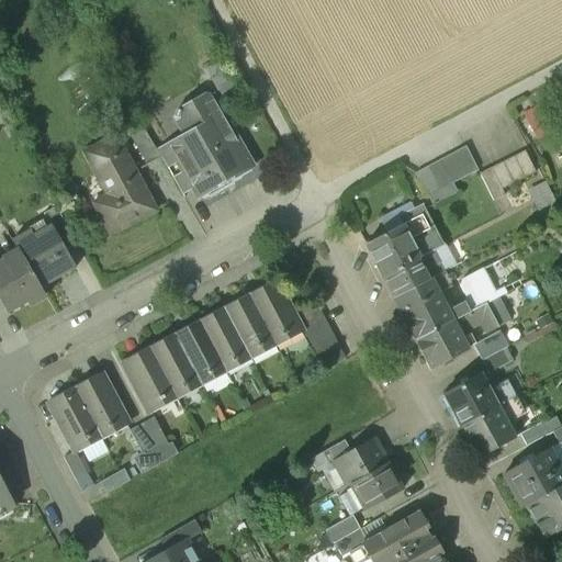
[(247,164),(210,96),(204,94),(177,110),(175,115),(184,132),(168,143),(197,193),(199,191),(209,193),(228,182),(231,176),(234,173),(235,170),(247,164)]
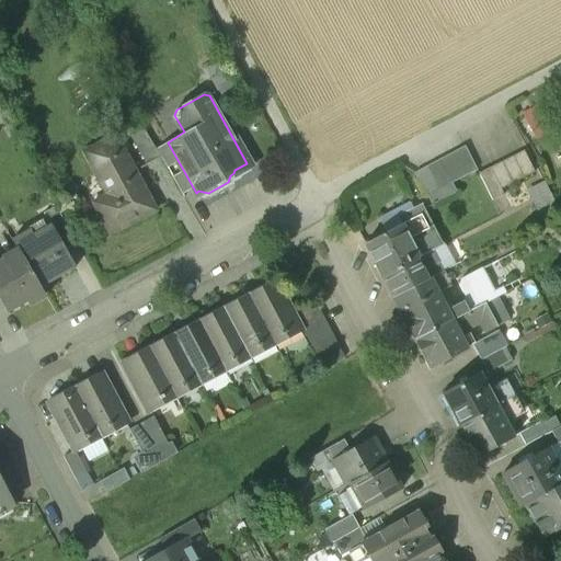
[(142,129),(128,104),(117,111),(132,136),(142,129)]
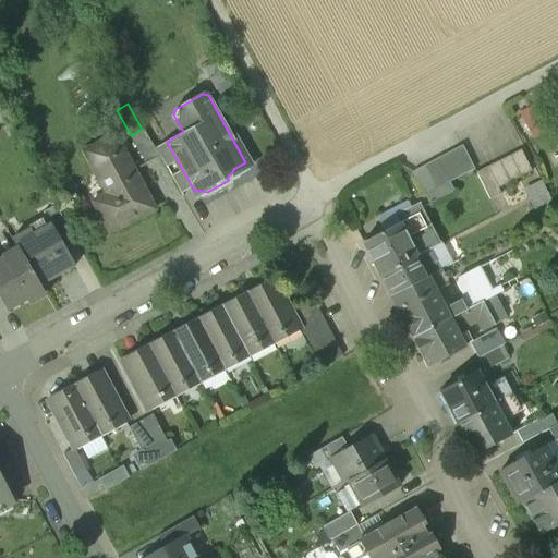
[(159,157),(142,129),(131,135),(130,135),(146,165),(159,157)]
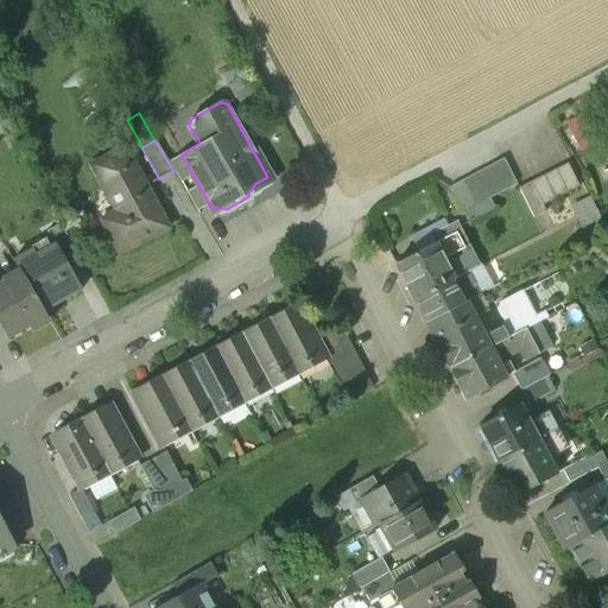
[(169,228),(135,165),(125,146),(90,164),(115,210),(116,209),(124,222),(108,230),(107,229),(106,230),(119,255),(169,228)]
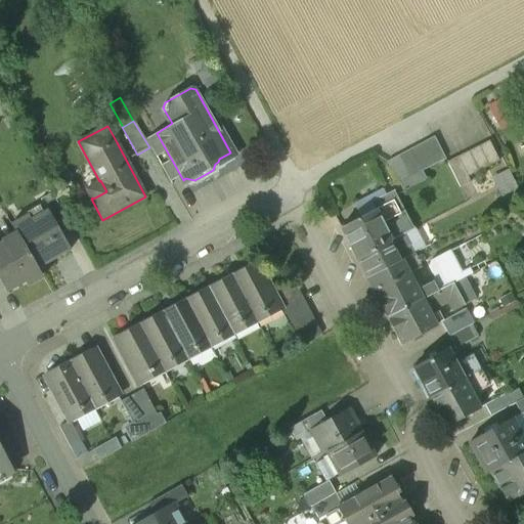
[(435,138),(389,163),(399,182),(445,158),(435,138)]
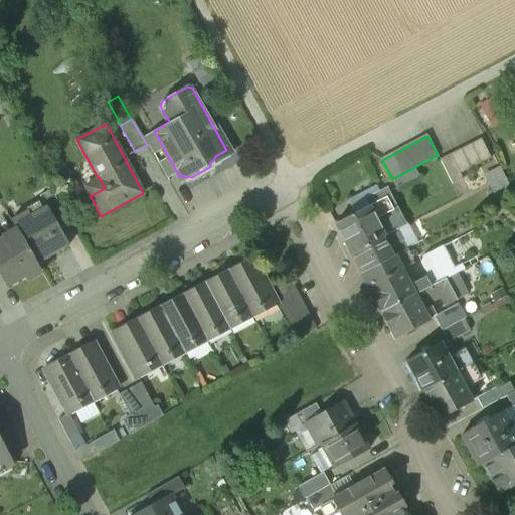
[(442,157),(452,179),(494,158),(484,137),(442,157)]
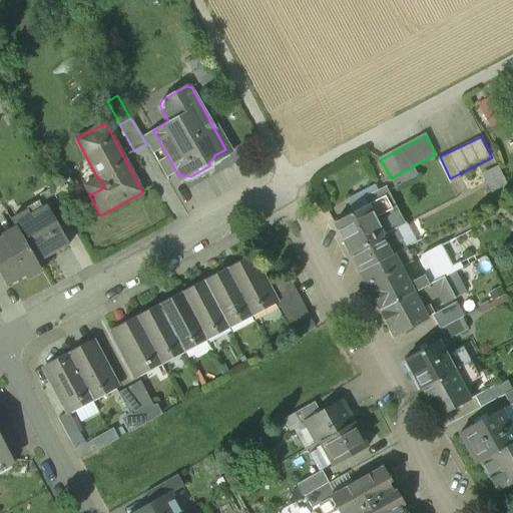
[(484,173),(497,195),(512,186),(498,164),(484,173)]
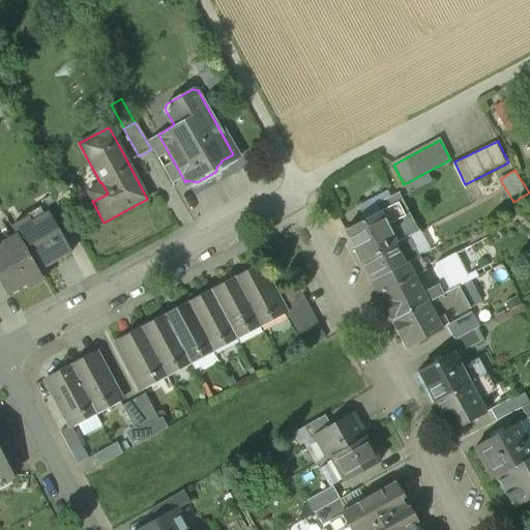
[(68,225),(52,195),(39,201),(46,213),(49,211),(59,230),(68,225)]
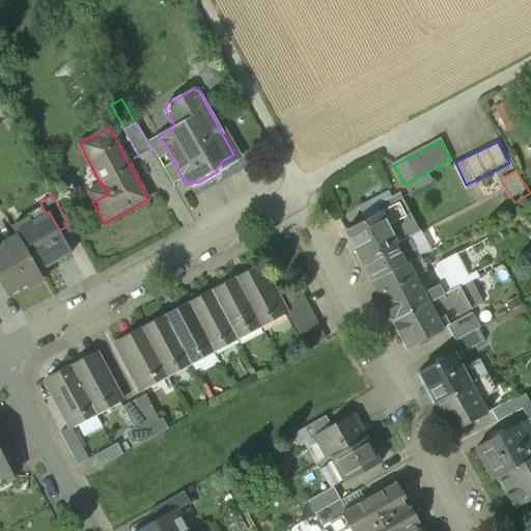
[(403,201),(345,231),(362,262),(412,236),(420,232),(403,201)]
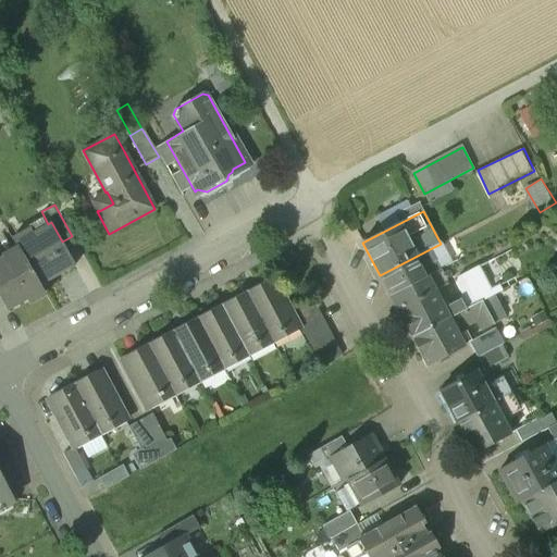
[(48,224),(36,231),(36,232),(14,244),(16,247),(38,285),(75,265),(62,242),(51,222),(48,224)]
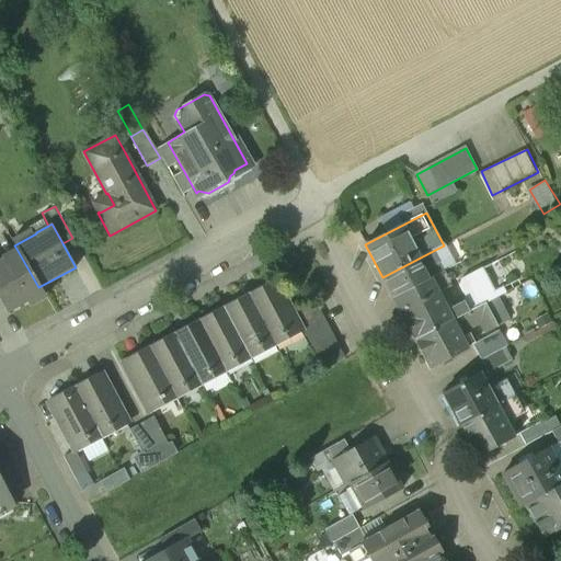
[(16,249),(2,256),(3,260),(0,261),(0,300),(8,313),(42,294),(38,287),(16,249)]
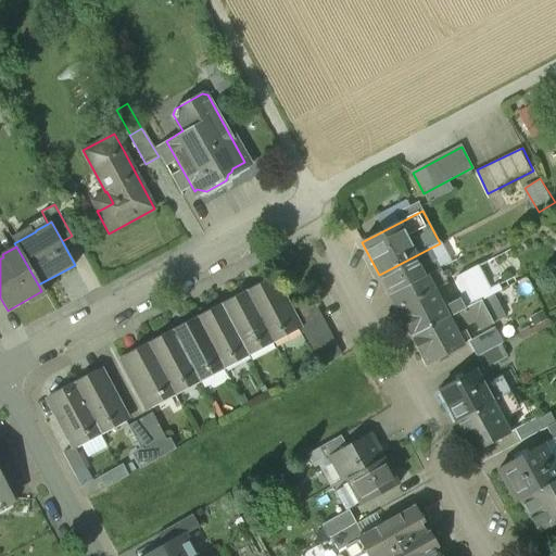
[(431,248),(379,275),(389,295),(428,275),(434,272),(441,268),(431,248)]
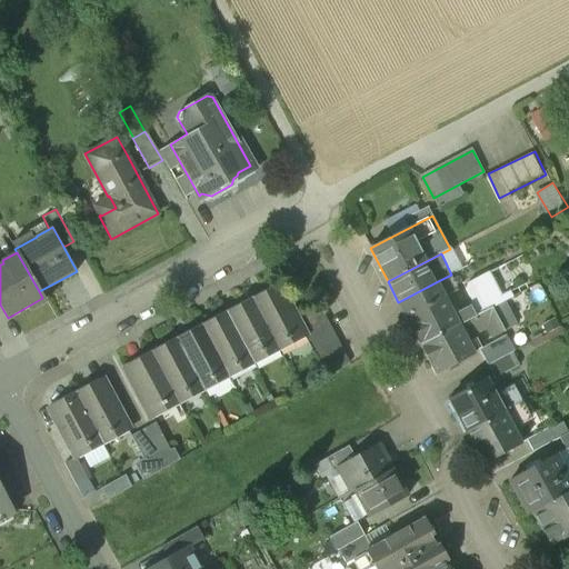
[(520,256),(478,278),(486,295),(493,308),(513,297),(500,272),(522,261),(520,256)]
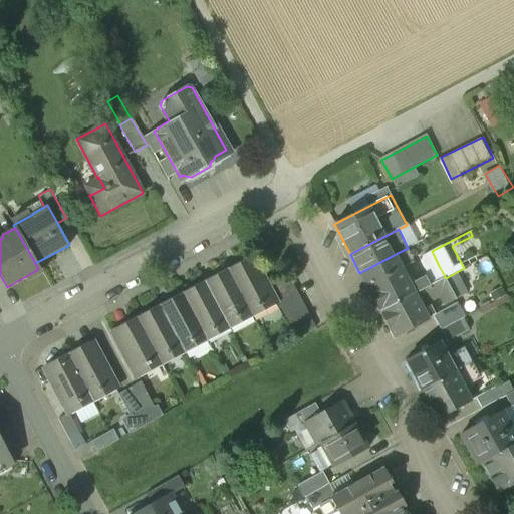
[(406,260),(402,251),(396,254),(400,262),(406,260)]
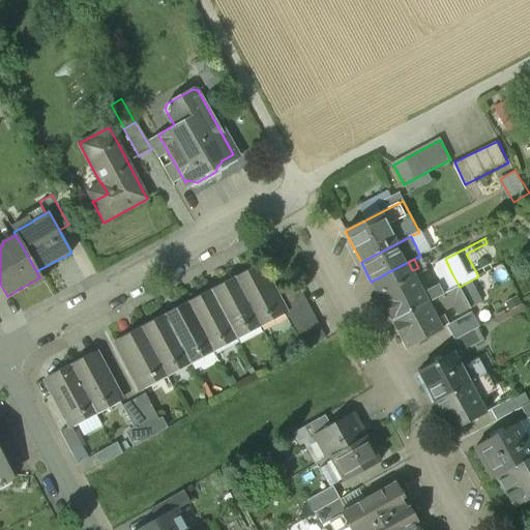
[(408,262),(371,282),(392,322),(429,302),(460,287),(452,274),(441,281),(439,285),(423,293),(412,270),(408,262)]
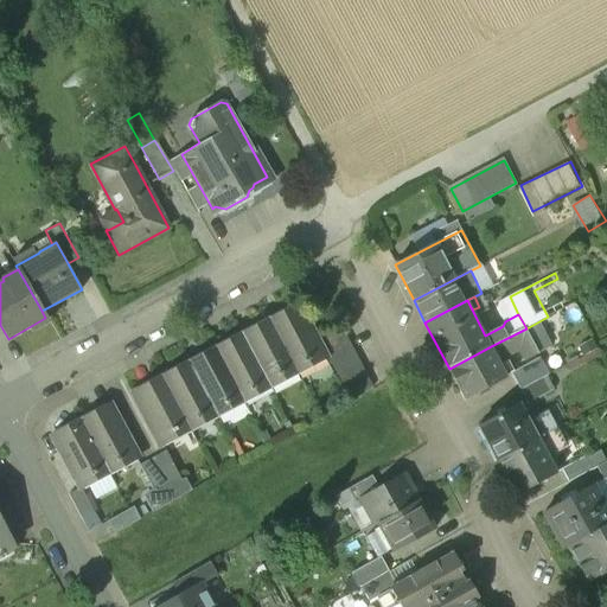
[(299,310),(272,324),(295,368),(323,353),(299,310)]
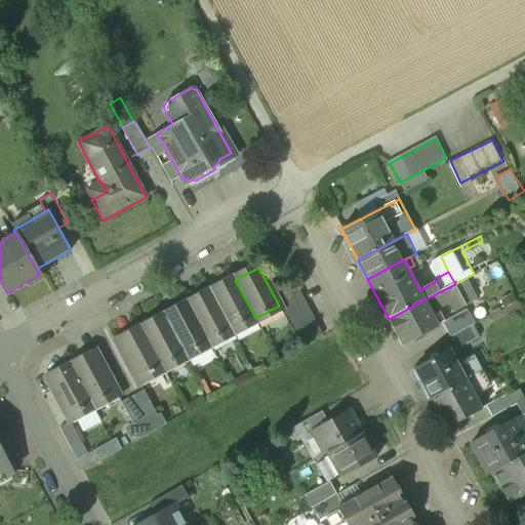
[(255,318),(235,280),(212,292),(233,330),(255,318)]
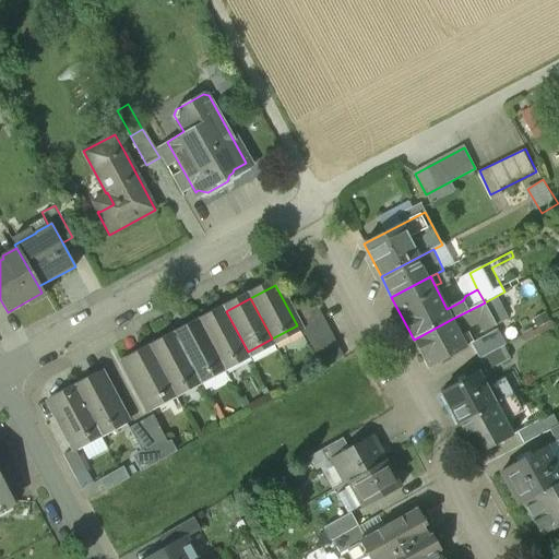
[(313,299),(289,311),(296,323),(319,311),(313,299)]
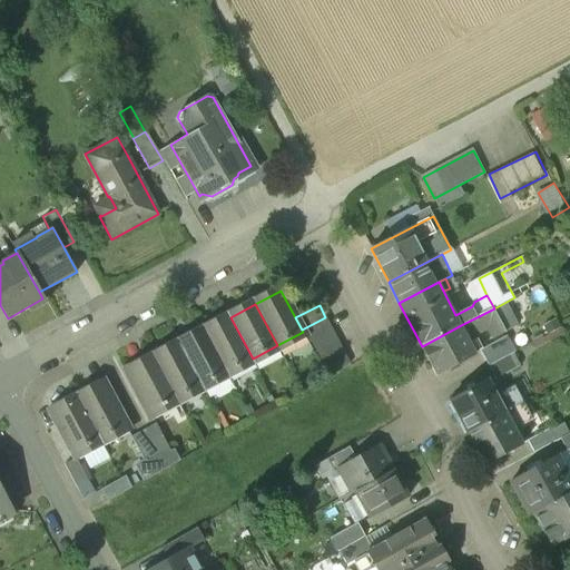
[(494,308),(461,325),(465,334),(474,335),(489,327),(494,336),(505,331),(494,308)]
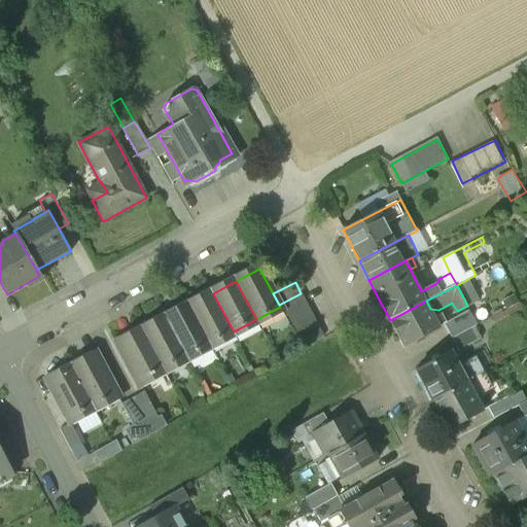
[(234,331),(213,293),(189,306),(210,344),(234,331)]
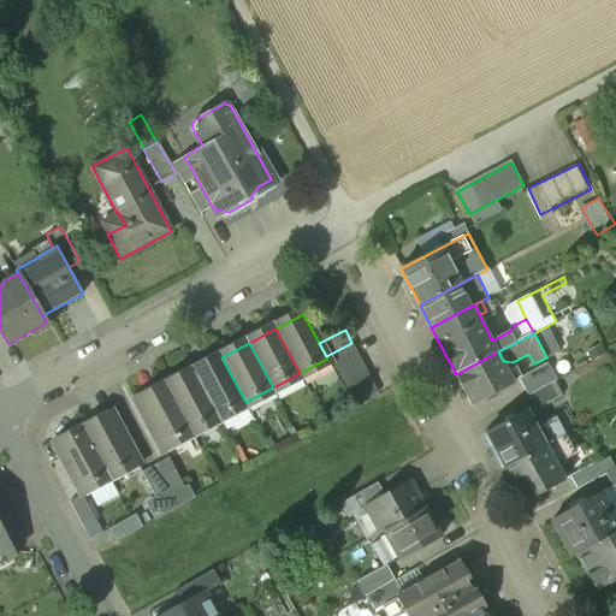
[(351,343),(326,356),(333,368),(359,355),(351,343)]
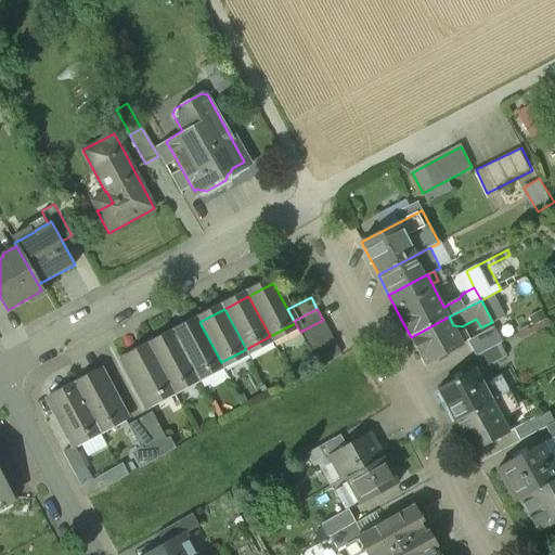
[(449,317),(411,337),(425,365),(463,345),(453,325),(449,317)]
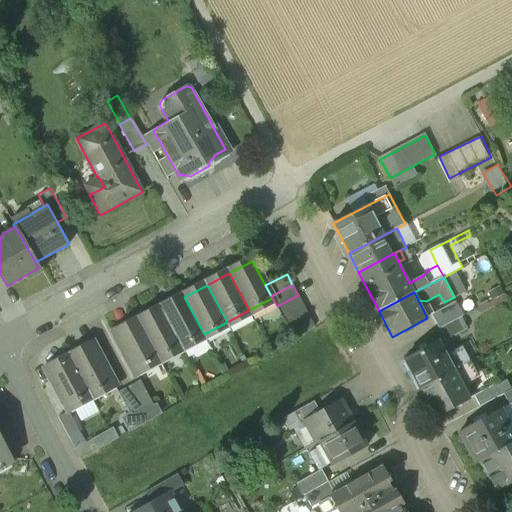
[(298,295),(277,306),(282,317),(303,306),(298,295)]
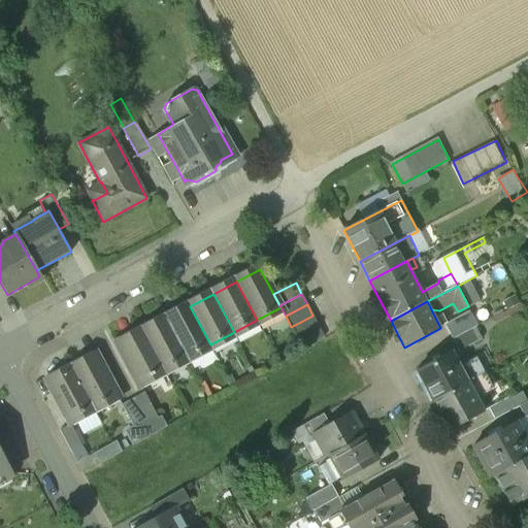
[(190,306),(167,319),(187,358),(210,344),(190,306)]
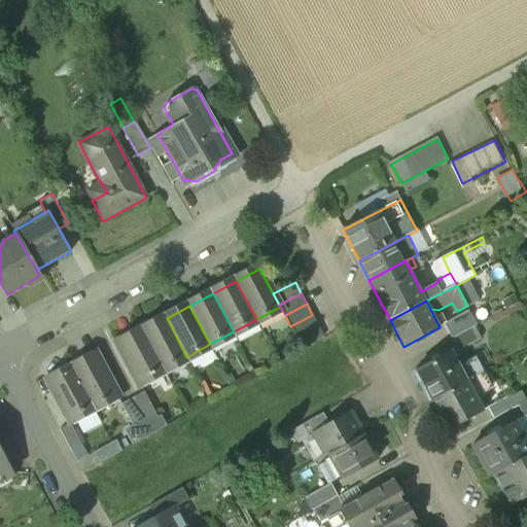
[(468,311),(445,323),(452,338),(473,327),(476,325),(468,311)]
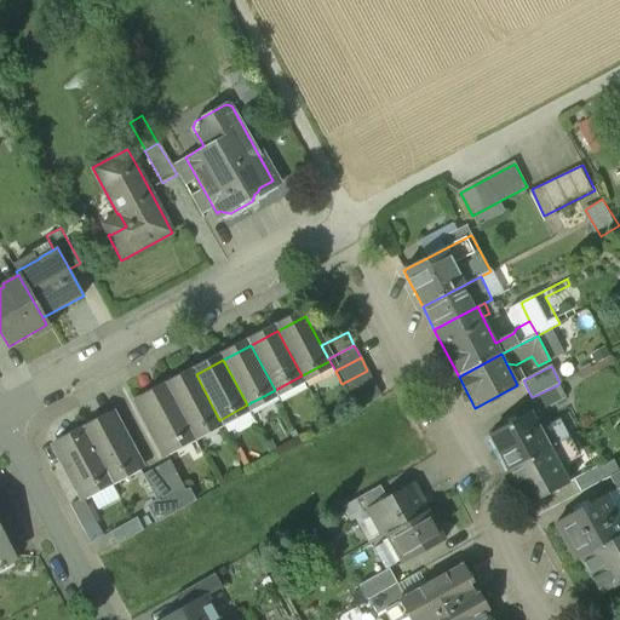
[(367,371),(342,384),(349,397),(374,384),(367,371)]
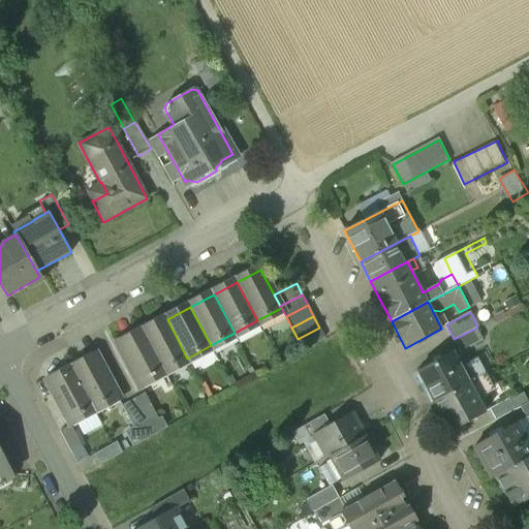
[(187,359),(167,319),(144,332),(164,371),(187,359)]
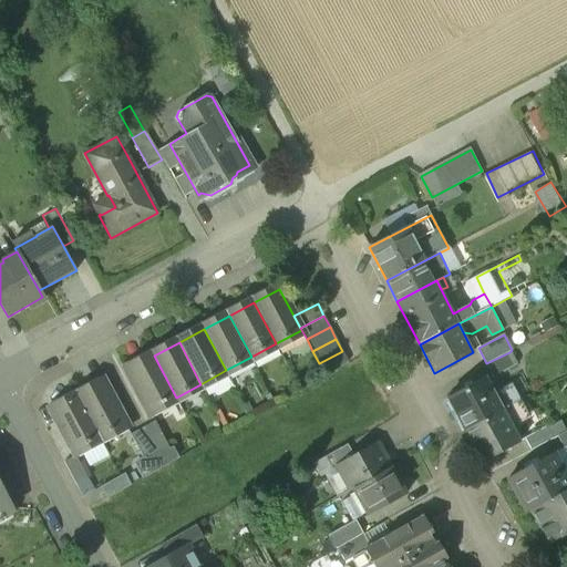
[(342,351),(319,363),(326,375),(348,363),(342,351)]
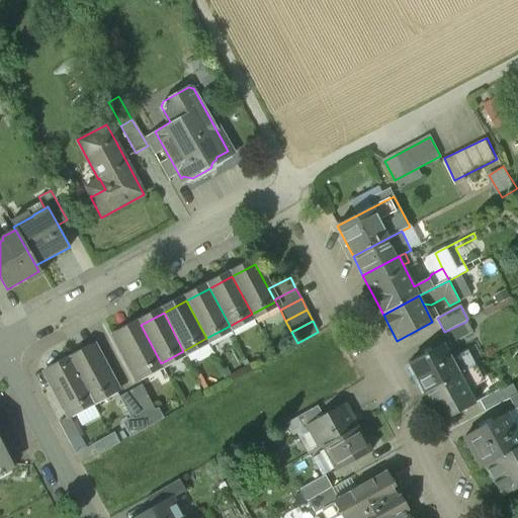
[(465,322),(444,332),(450,343),(471,333),(465,322)]
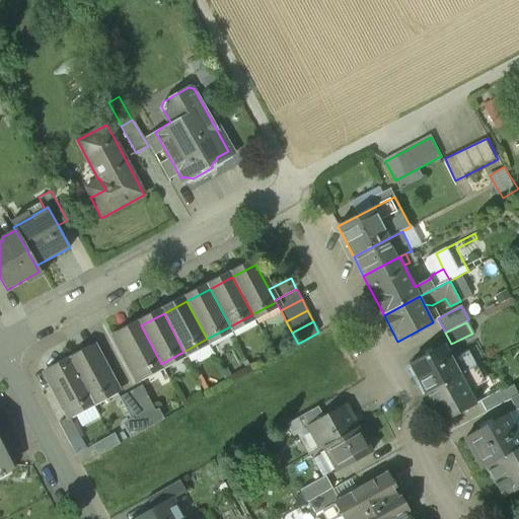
[(161,364),(141,325),(117,339),(137,376),(161,364)]
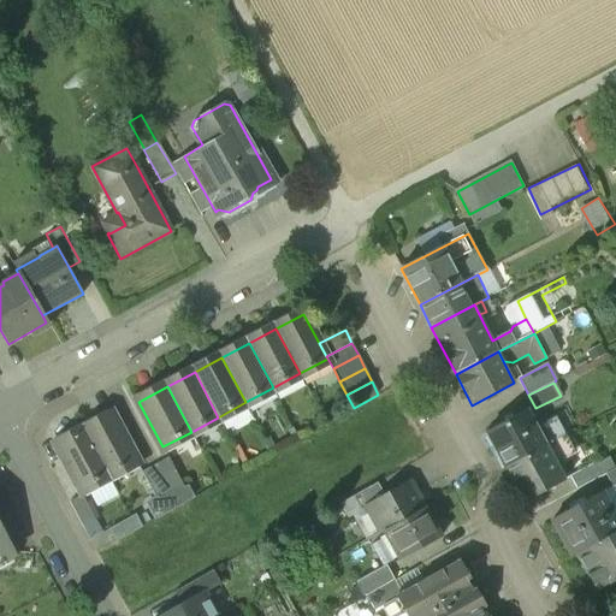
[(527,410),(487,432),(505,467),(560,439),(564,436),(556,420),(538,430),(527,410)]
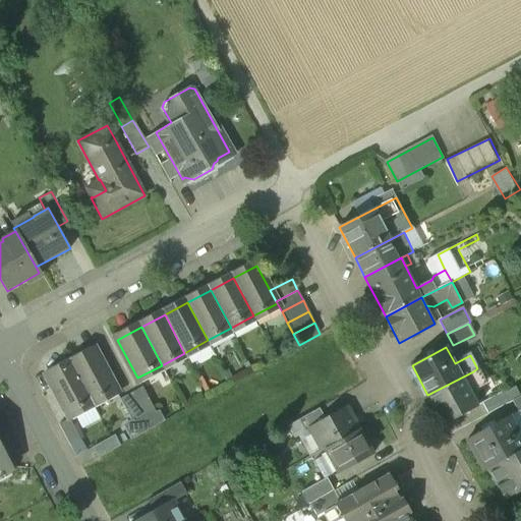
[(96,351),(71,363),(93,403),(116,390),(96,351)]
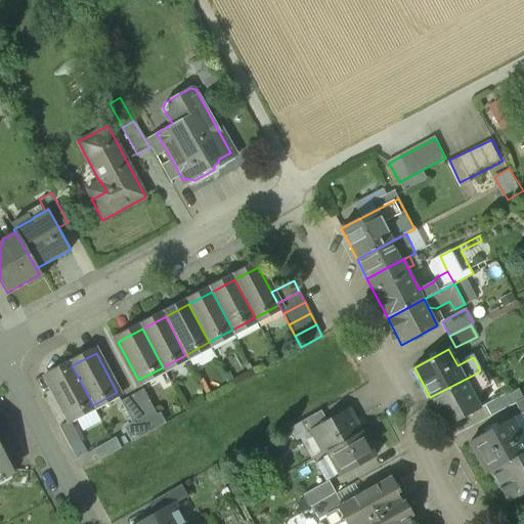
[(72,365),(48,379),(69,418),(93,405),(72,365)]
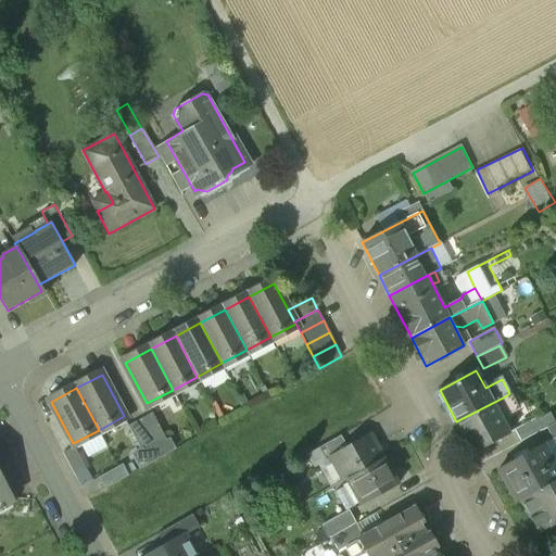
[(505,396),(456,421),(474,453),(510,433),(501,416),(513,408),(505,396)]
